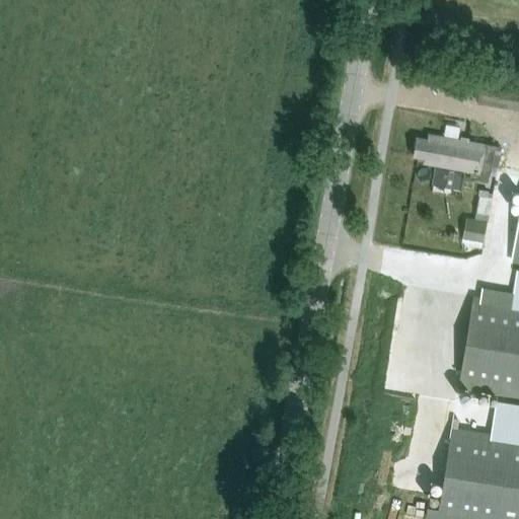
[(423,157),(422,162),(490,174),(495,145),(429,133),(428,140),(417,138),(414,155),(423,157)]
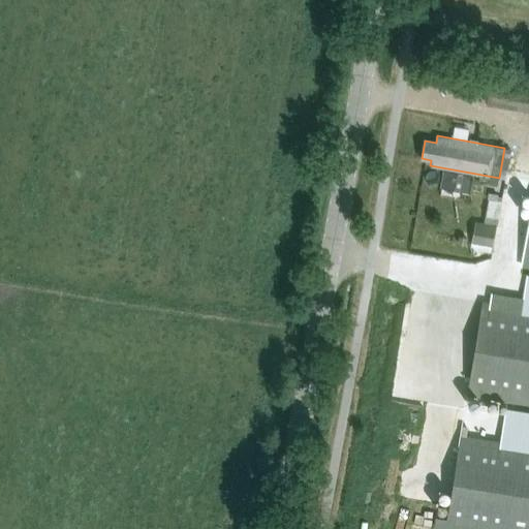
[(453,172),(449,188),(459,190),(462,174),(453,172)]
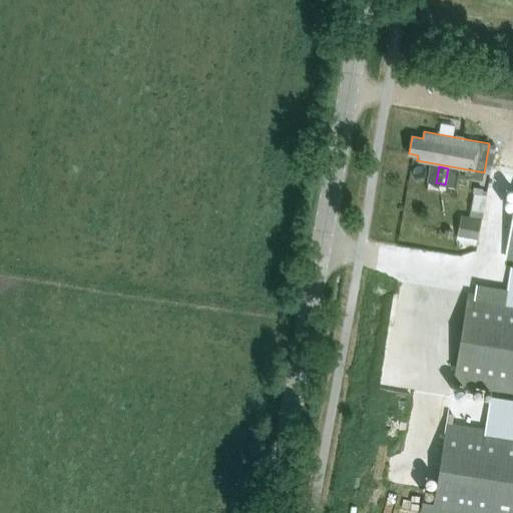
[(474,200),(472,208),(485,211),(486,202),(474,200)]
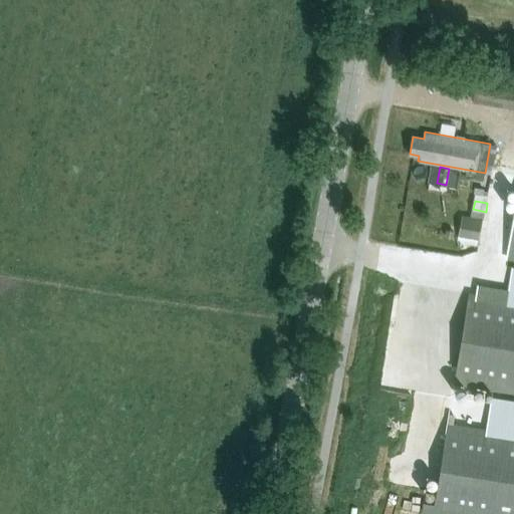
[(462,215),(457,241),(477,245),(482,219),(462,215)]
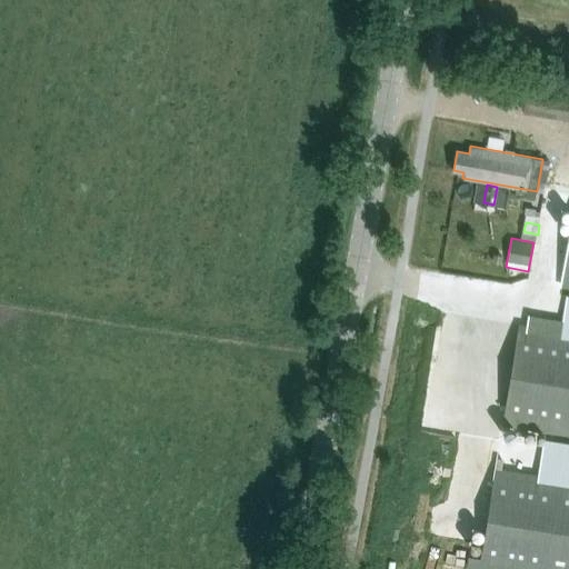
[(502,425),(568,435),(568,332),(519,325),(502,425)]
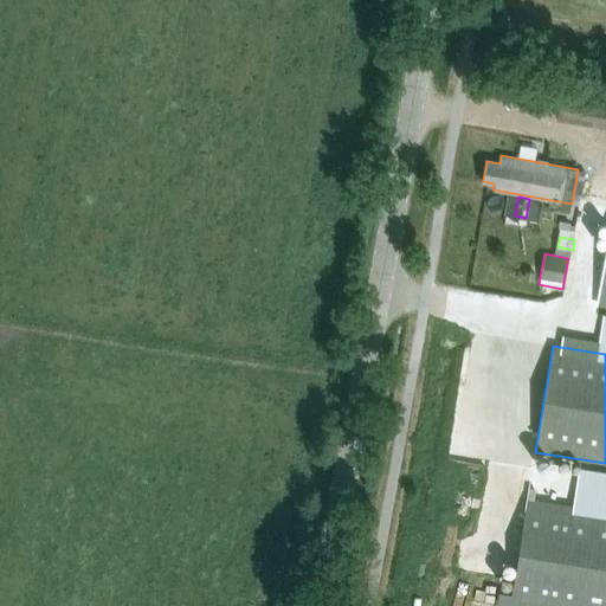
[(605,605),(605,511),(528,500),(511,605),(510,605),(605,605)]
